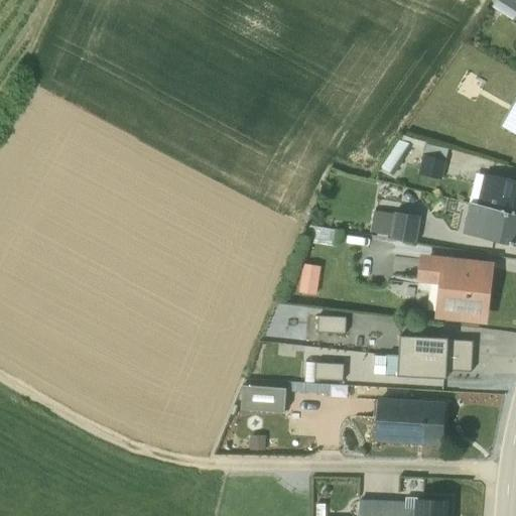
[(515,14),(515,0),(497,0),(495,7),(515,14)]
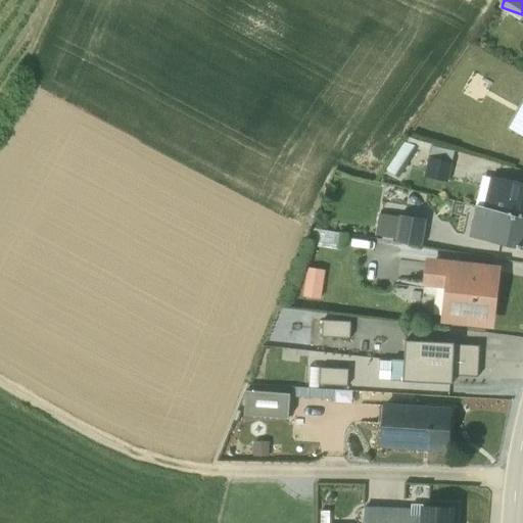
[(405,141),(388,169),(397,176),(416,148),(417,148),(429,151),(424,175),(448,181),(455,150),(410,137),(408,142),(405,141)]
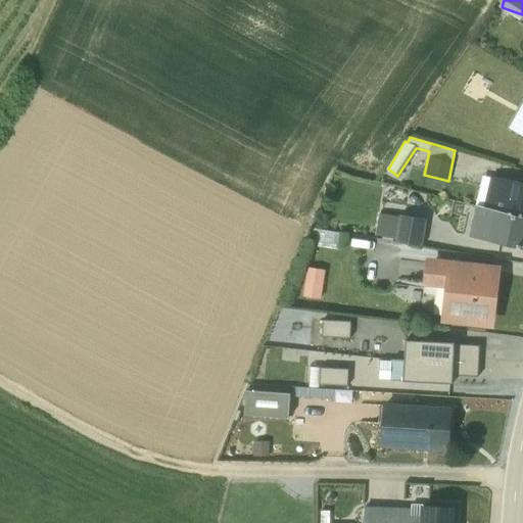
[(481,174),(475,204),(522,215),(522,182),(491,175),(490,176),(481,174)]
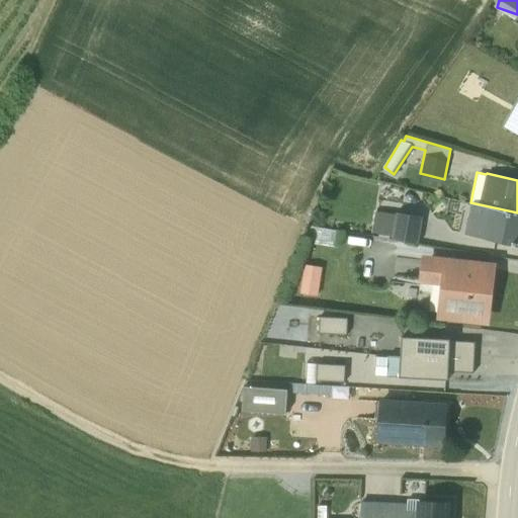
[(517,212),(471,202),(464,232),(517,245),(517,212)]
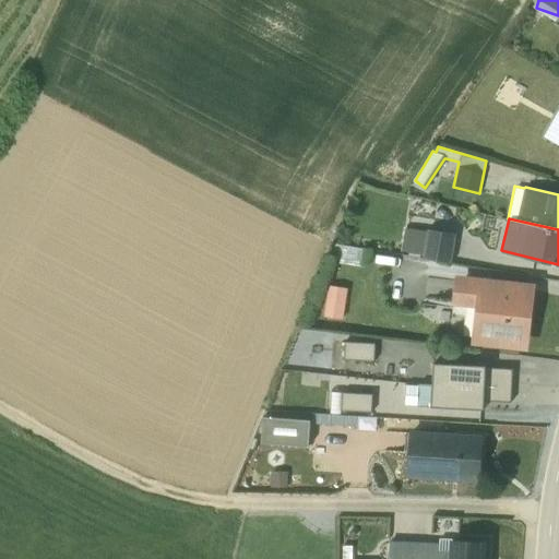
[(412,256),(451,262),(456,233),(427,228),(427,229),(404,226),(400,249),(412,251),(411,254),(412,256)]
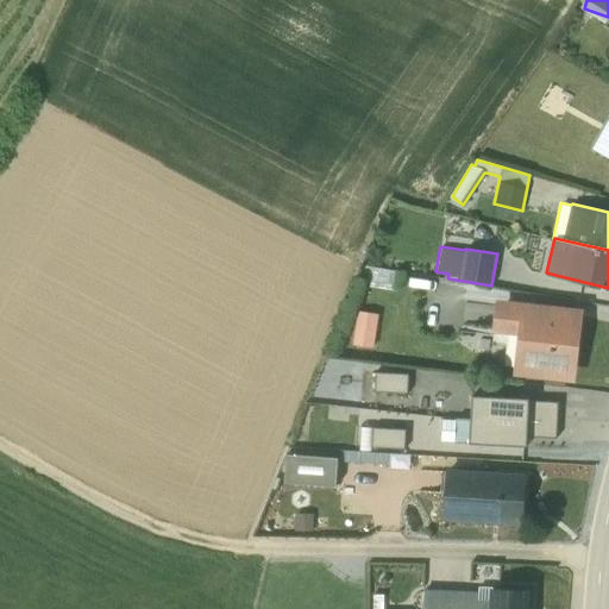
[(399,270),(363,265),(360,281),(396,287),(399,270)]
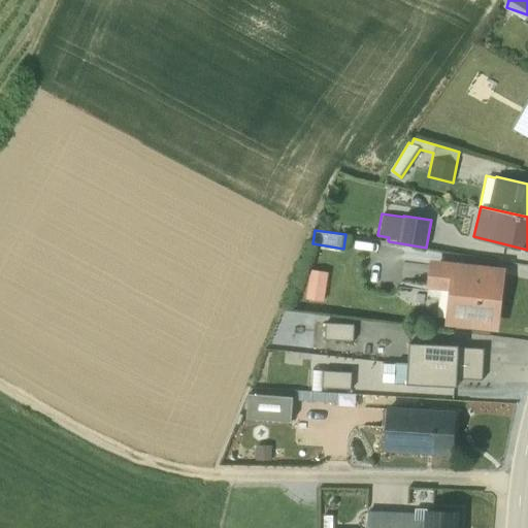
[(431,265),(428,297),(450,299),(447,328),(497,332),(503,272),(431,265)]
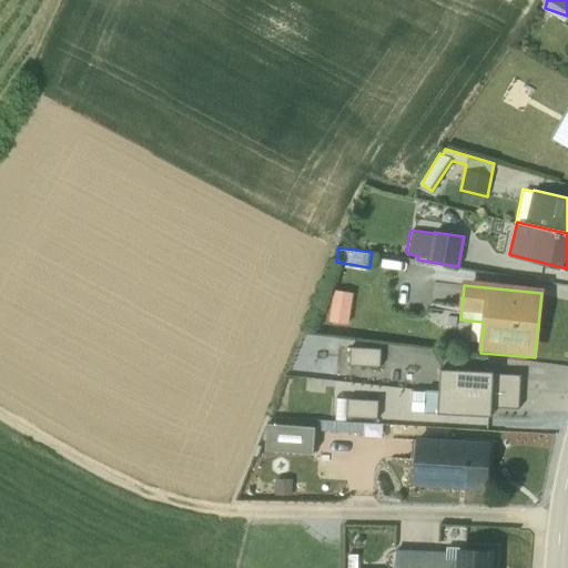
[(350,324),(354,293),(334,290),(330,322),(350,324)]
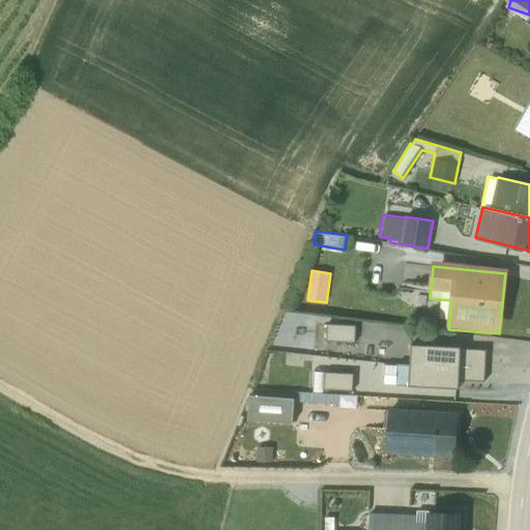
[(327,323),(326,340),(355,342),(356,324),(327,323)]
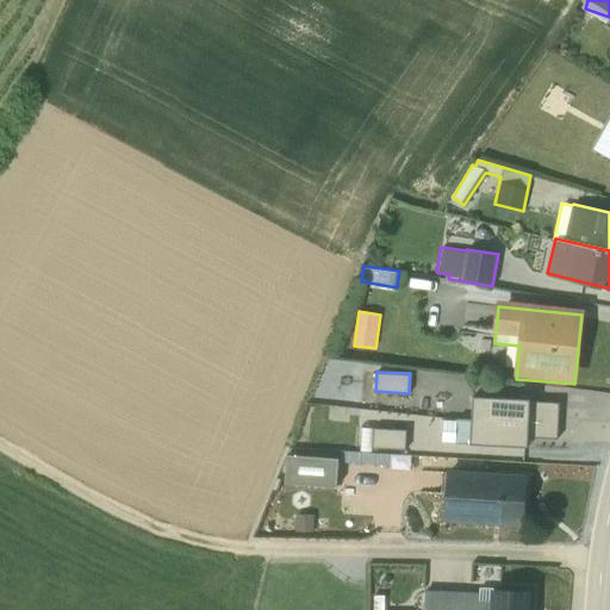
[(473,396),(472,418),(443,419),(442,440),(455,441),(455,442),(527,446),(528,436),(558,437),(558,419),(559,402),(529,399),(473,396)]
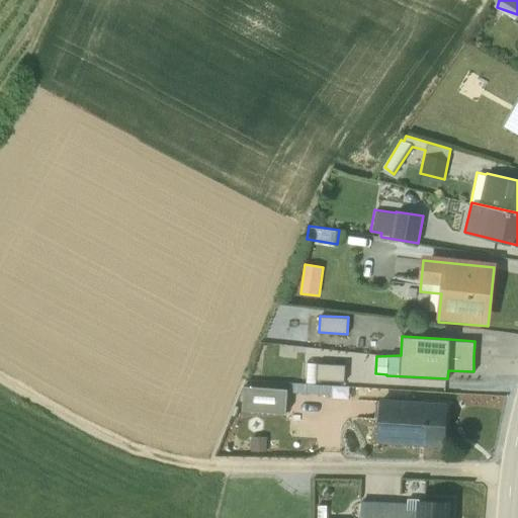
[(345,364),(318,362),(308,362),(307,378),(317,379),(344,380),(345,364)]
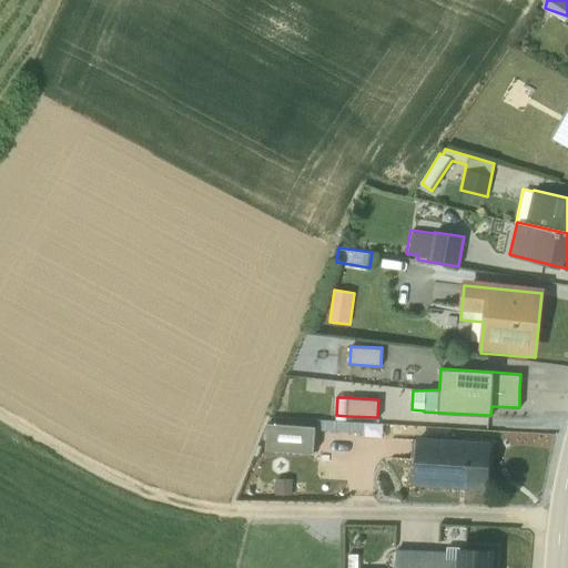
[(366,422),(318,419),(317,428),(365,433),(365,437),(378,438),(379,424),(366,423),(366,422)]
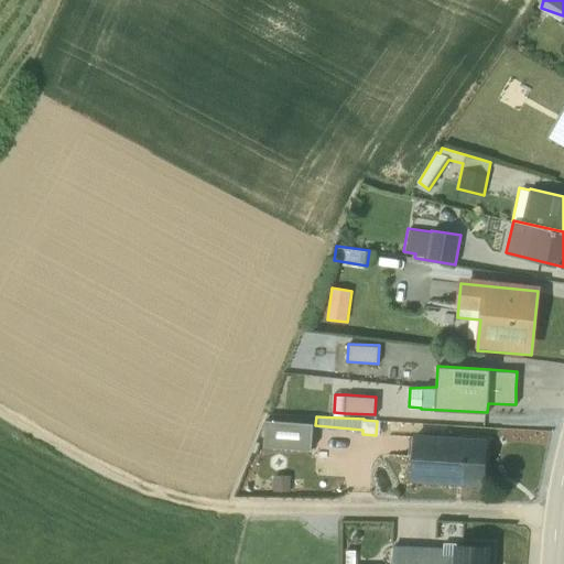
[(312,423),(266,420),(263,445),(311,448),(312,423)]
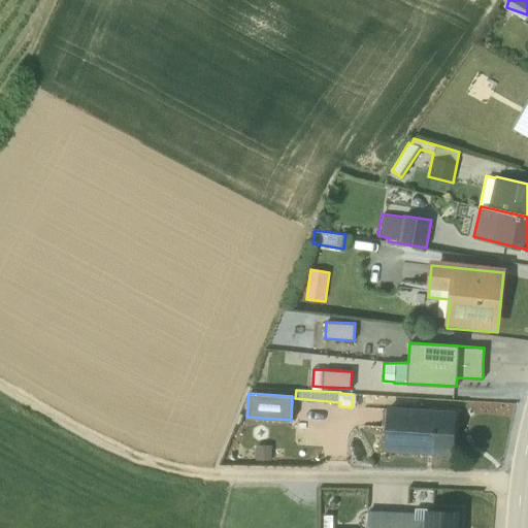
[(388,406),(385,448),(452,453),(454,411),(388,406)]
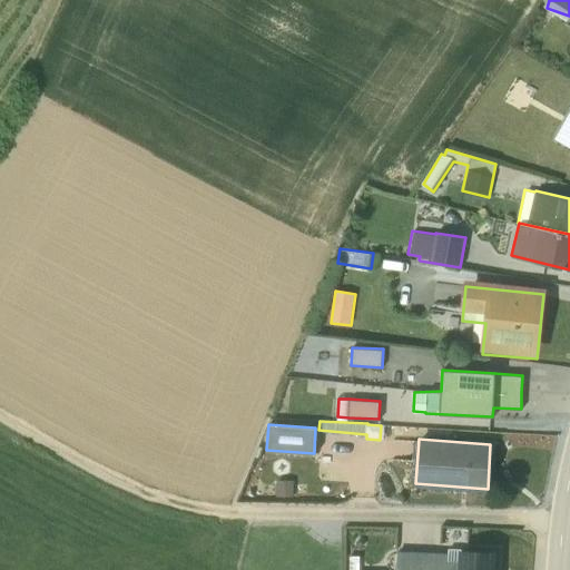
[(396,551),(395,569),(492,569),(493,551),(460,550),(460,549),(446,548),(446,553),(396,551)]
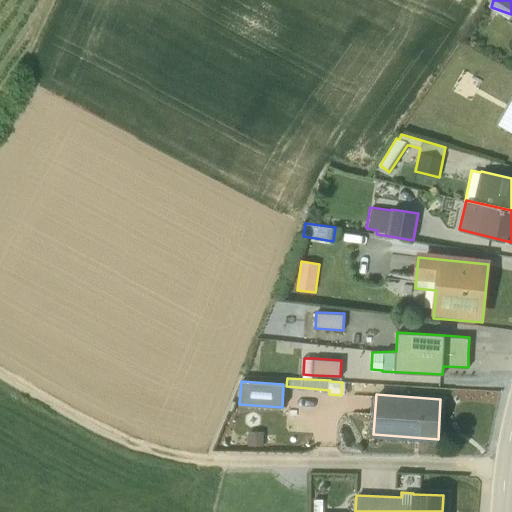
[(313,498),(313,511),(323,511),(323,498),(313,498)]
